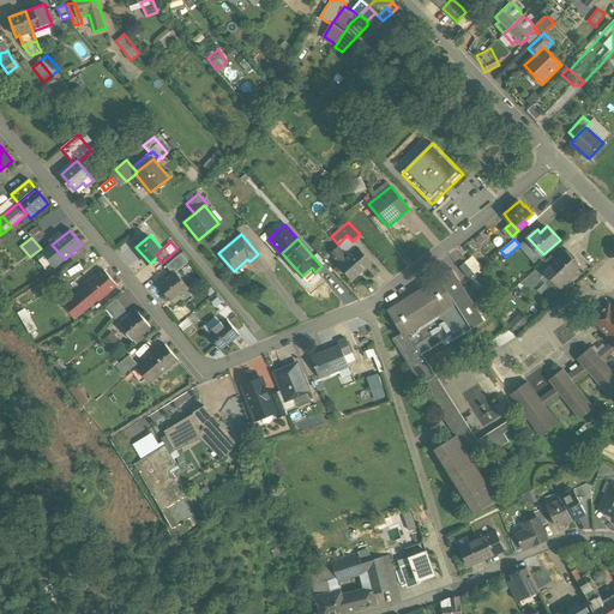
[(65,259),(52,245),(43,252),(52,264),(55,268),(65,259)]
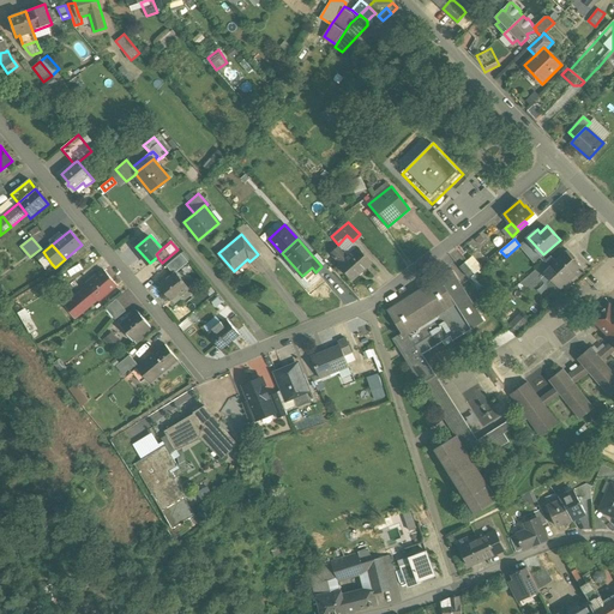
[(359,247),(349,256),(339,246),(332,253),(341,264),(339,265),(354,281),(373,263),(359,247)]
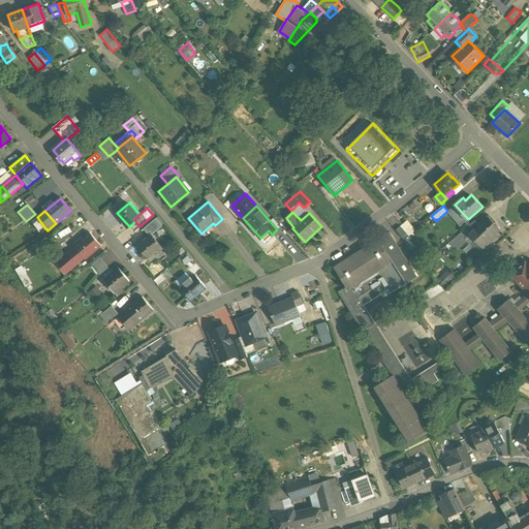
[(495,222),(489,216),(475,227),(488,241),(495,234),(500,228),(495,222)]
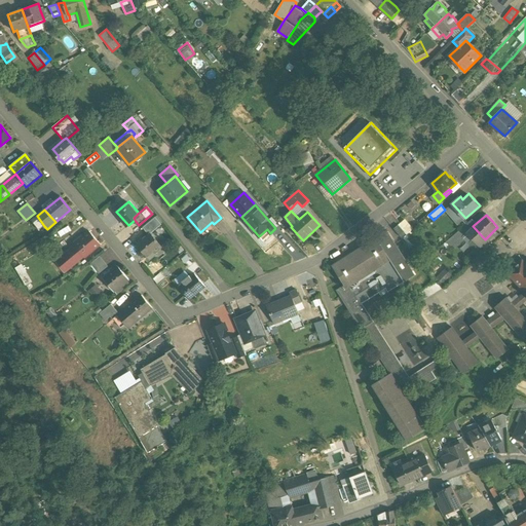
[(44,226),(37,216),(31,220),(39,230),(44,226)]
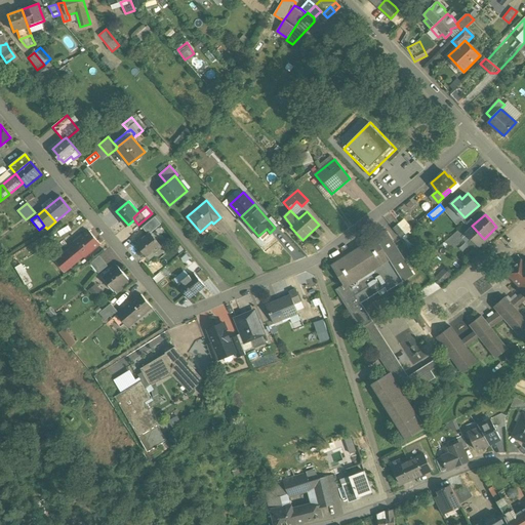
[(467,224),(458,231),(462,235),(467,232),(466,232),(470,228),(467,224)]
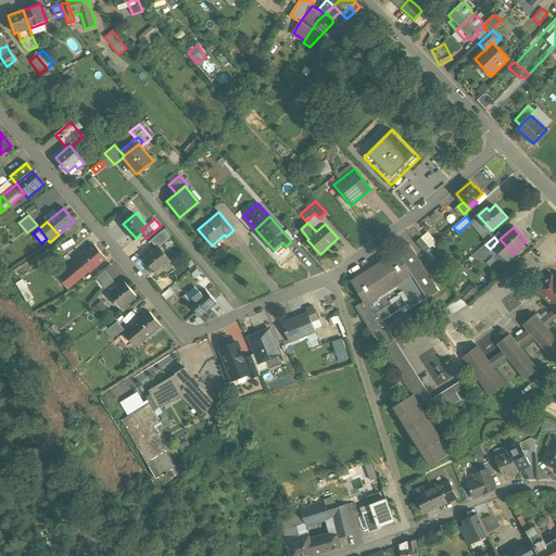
[(430,248),(421,238),(417,242),(425,252),(430,248)]
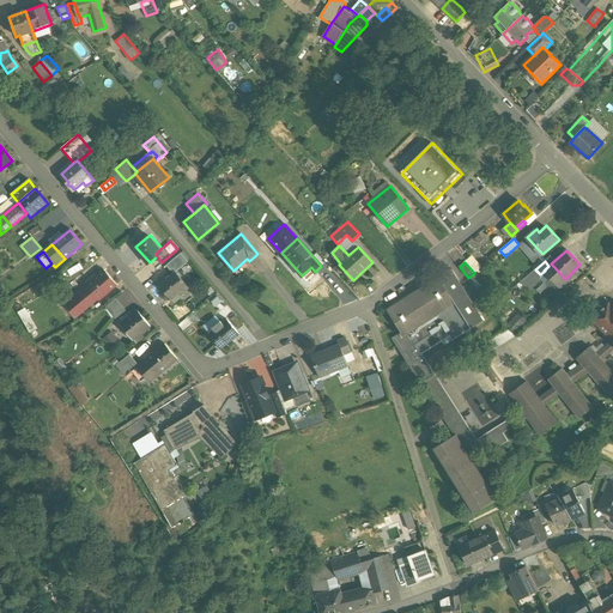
[(548,266),(544,271),(545,271),(560,289),(568,281),(565,279),(551,263),(548,266)]
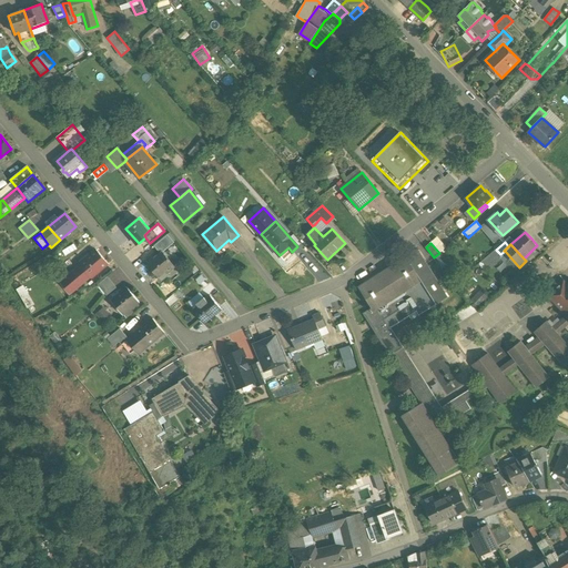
[(404,347),(391,327),(392,326),(392,327),(416,311),(419,315),(448,296),(417,250),(358,286),(372,307),(363,313),(386,348),(391,355),(404,347)]
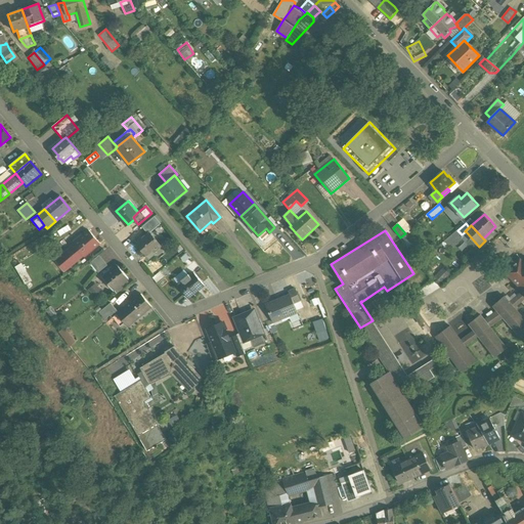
[(462,234),(457,230),(450,236),(456,244),(464,237),(462,234)]
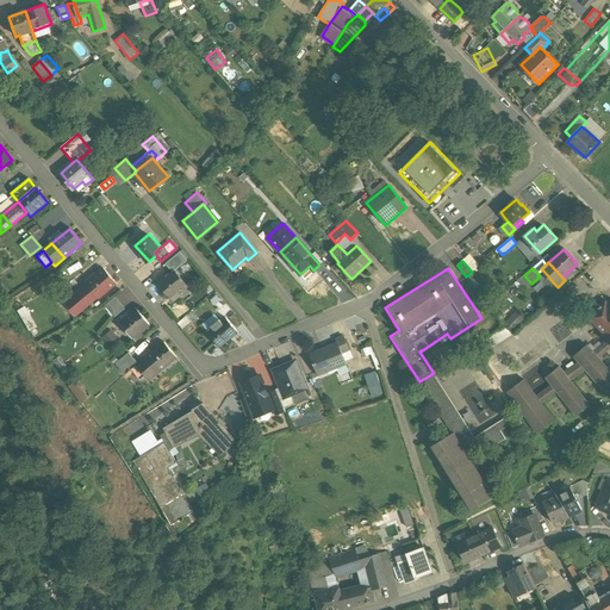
[(176,269),(160,282),(170,296),(178,290),(179,291),(188,284),(176,269)]
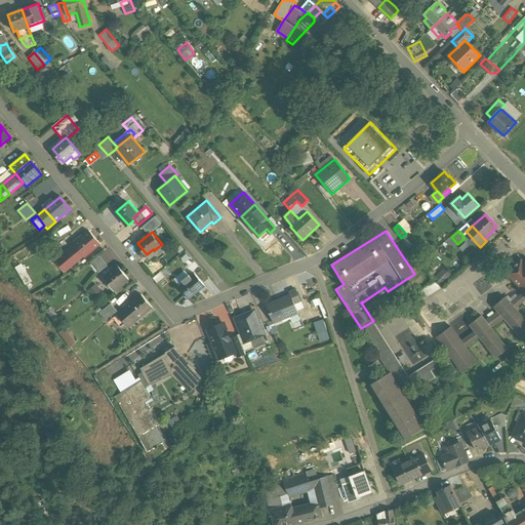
[(491,232),(484,239),(486,241),(494,234),(491,232)]
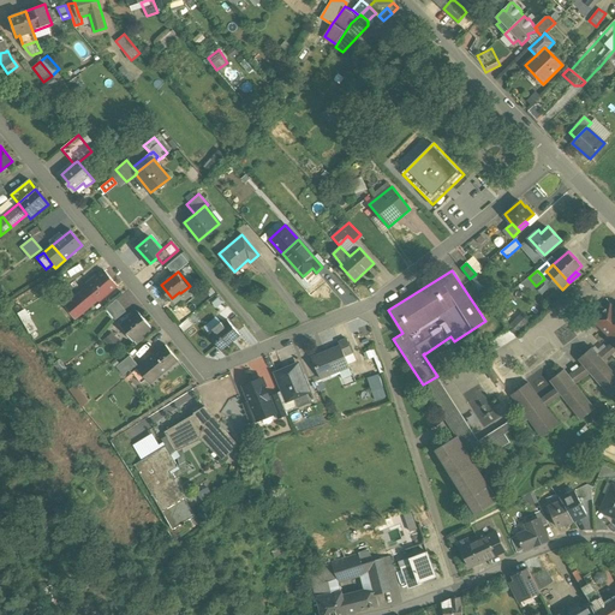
[(105,273),(87,287),(100,302),(117,287),(105,273)]
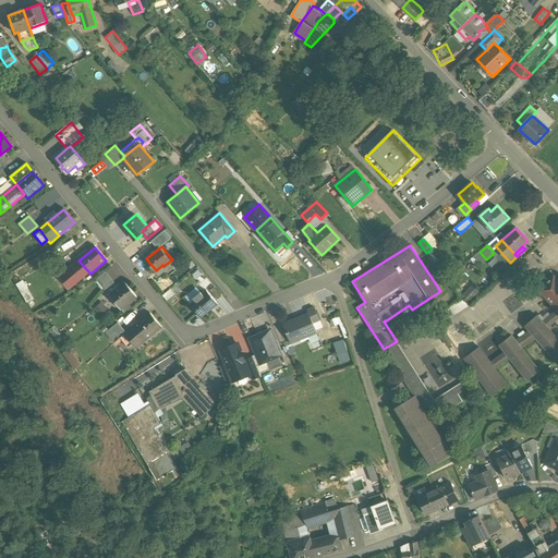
[(486,259),(480,252),(474,256),(482,264),(486,259)]
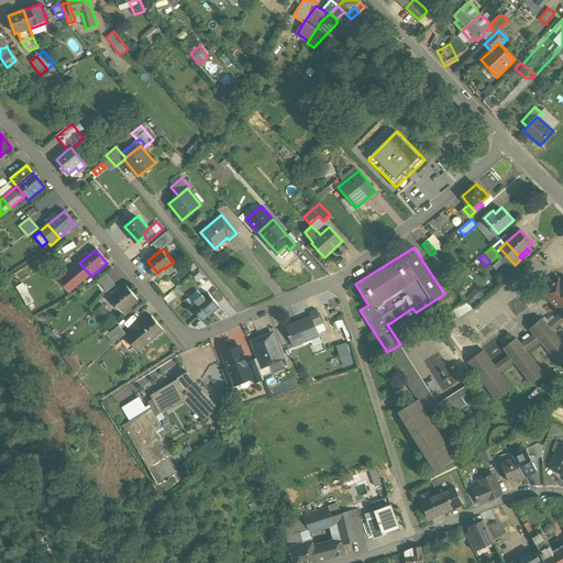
[(79,279),(72,269),(65,274),(74,285),(79,279)]
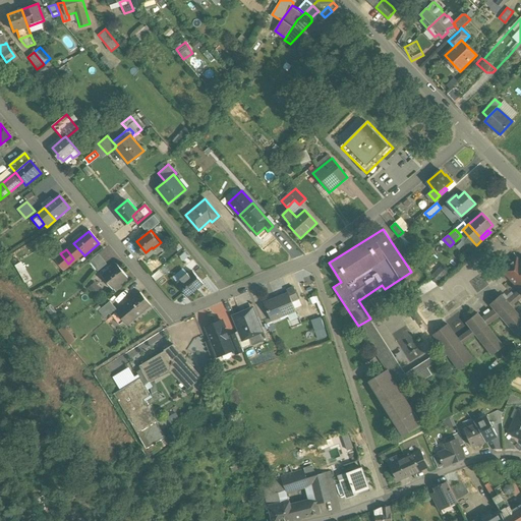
[(97,271),(107,264),(99,253),(89,261),(97,271)]
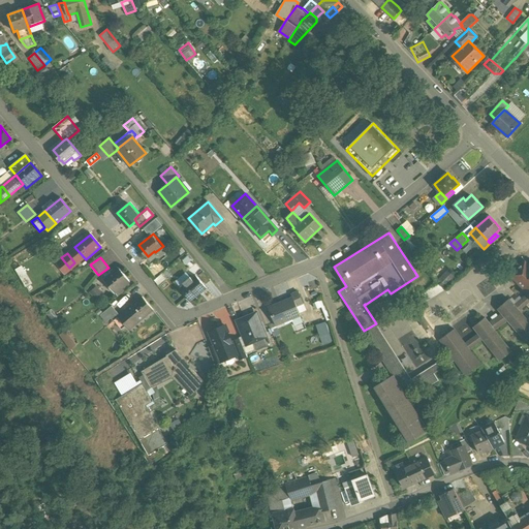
[(512,350),(495,329),(508,319),(527,340),(528,337),(528,319),(520,309),(528,302),(528,263),(526,260),(511,275),(527,291),(526,292),(528,294),(516,305),(509,298),(498,308),(502,313),(489,321),(486,316),(473,327),(478,333),(465,342),(469,348),(483,338),(500,360),(512,350)]
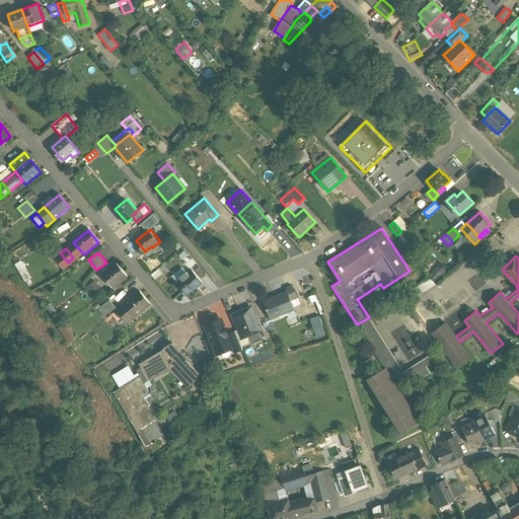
[(117,264),(101,276),(113,289),(127,277),(117,264)]
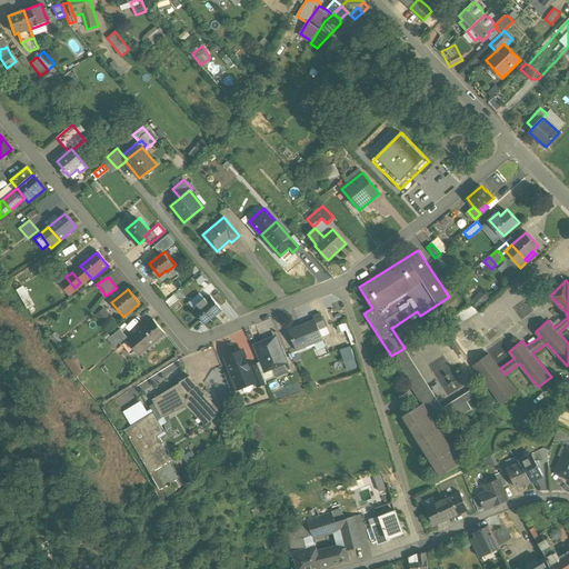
[(226,302),(218,292),(213,297),(221,307),(226,302)]
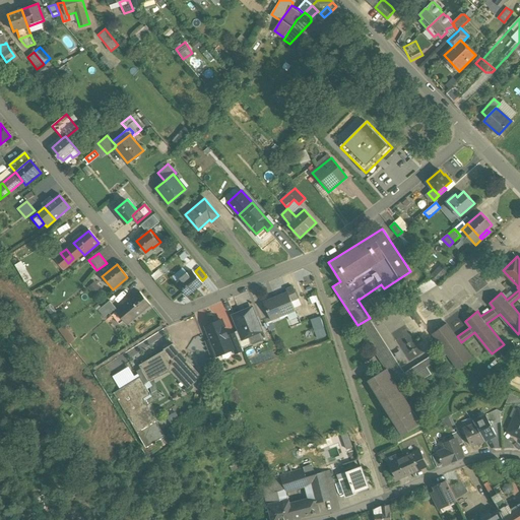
[(203,284),(192,271),(188,274),(187,273),(179,279),(181,280),(177,283),(187,297),(193,293),(194,294),(198,290),(197,288),(203,284)]
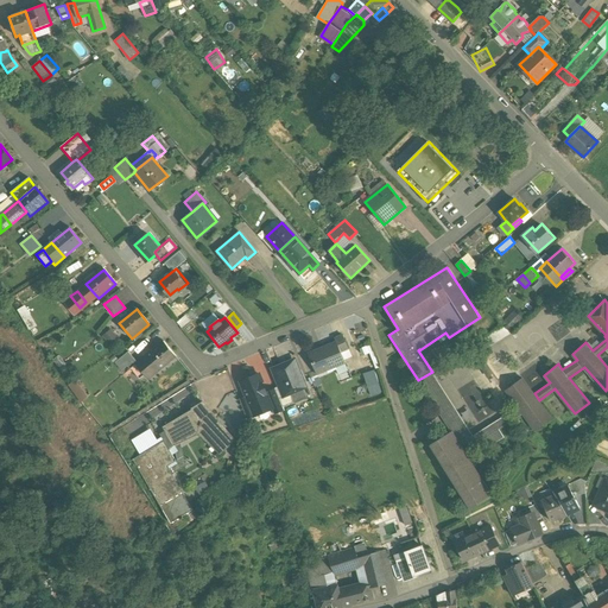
[(506,324),(476,342),(482,352),(513,333),(506,324)]
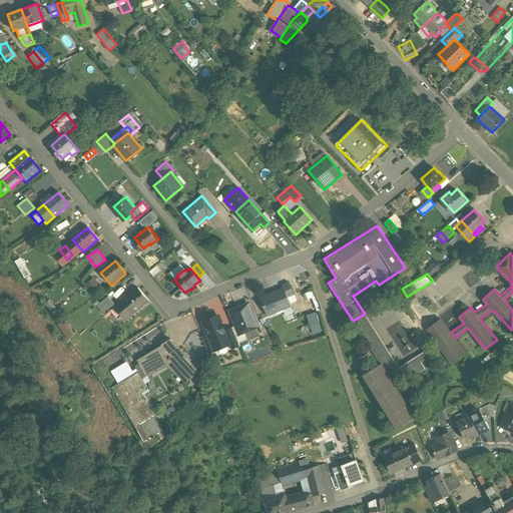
[(100,288),(92,279),(87,284),(95,293),(100,288)]
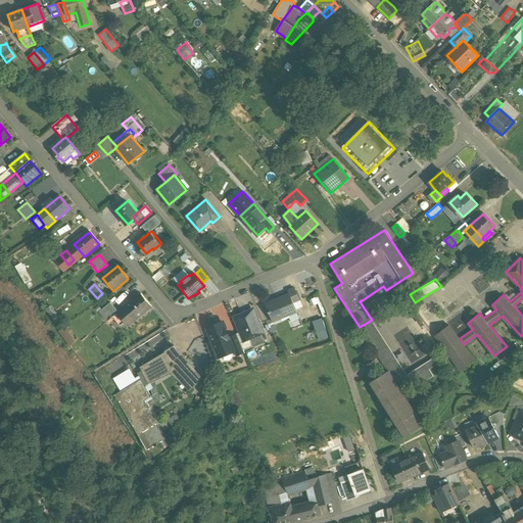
[(295,288),(288,291),(289,293),(293,303),(300,300),(295,288)]
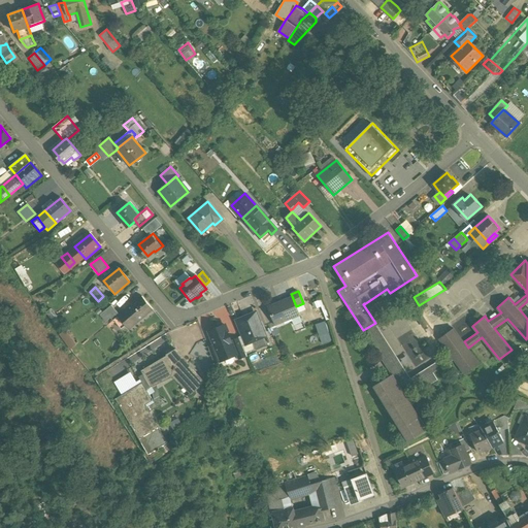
[(292,296),(268,306),(275,325),(300,315),(296,306),(292,296)]
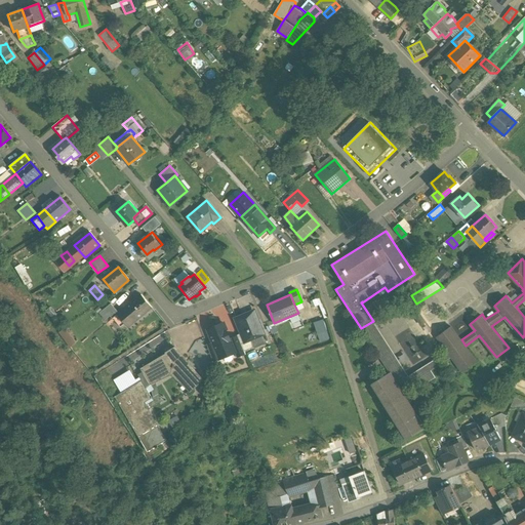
[(140,295),(113,319),(120,328),(126,324),(129,327),(152,308),(140,295)]
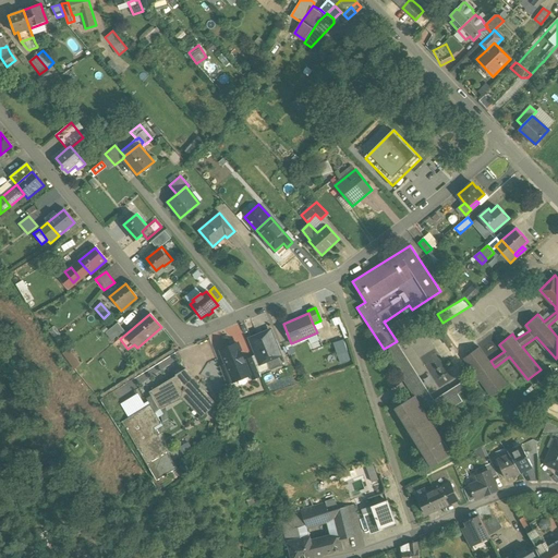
[(118,324),(106,334),(112,341),(123,331),(118,324)]
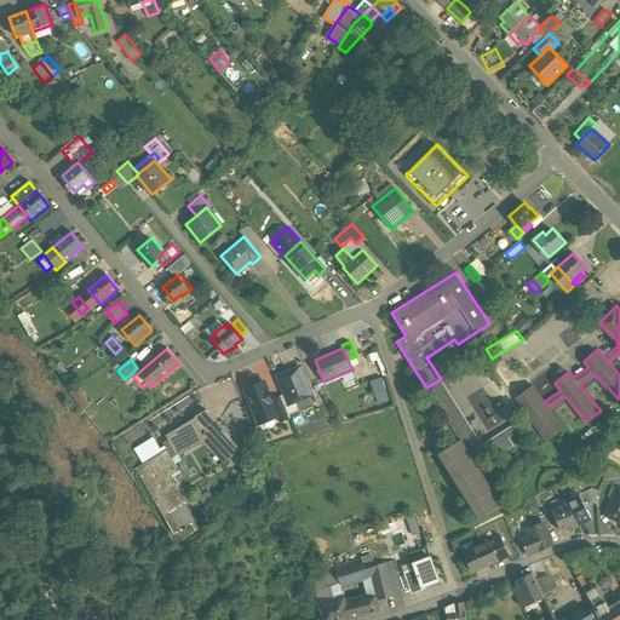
[(298,367),(276,375),(288,405),(313,395),(309,384),(306,385),(298,367)]
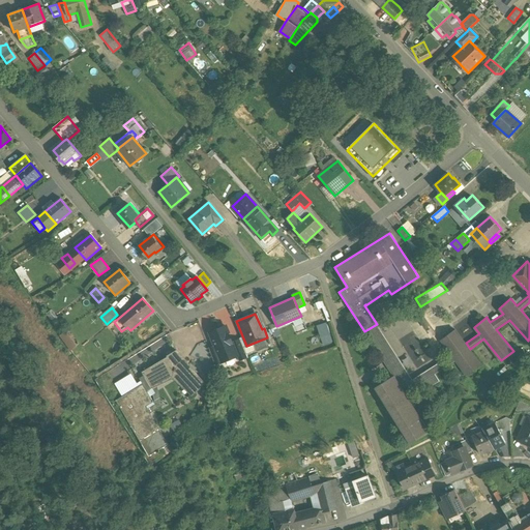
[(321,344),(331,342),(327,322),(317,324),(321,344)]
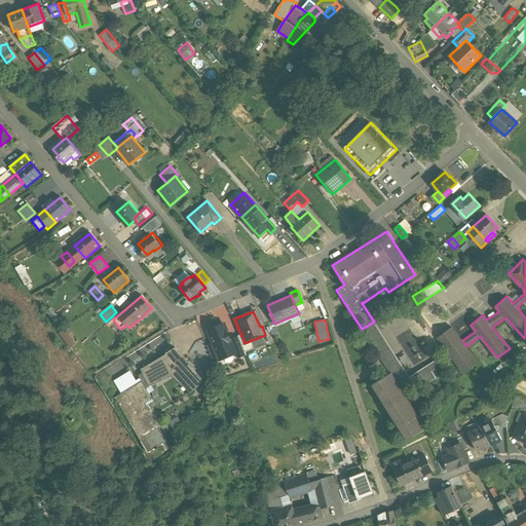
[(409,376),(374,322),(362,329),(391,373),(399,382),(409,376)]
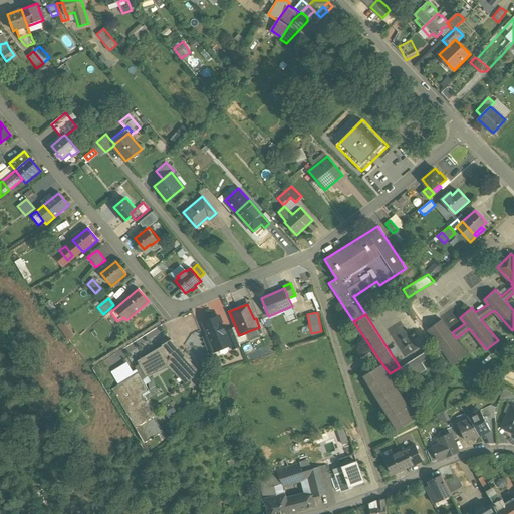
[(202,337),(209,353),(230,344),(232,349),(240,346),(233,328),(225,331),(219,316),(204,322),(209,334),(202,337)]
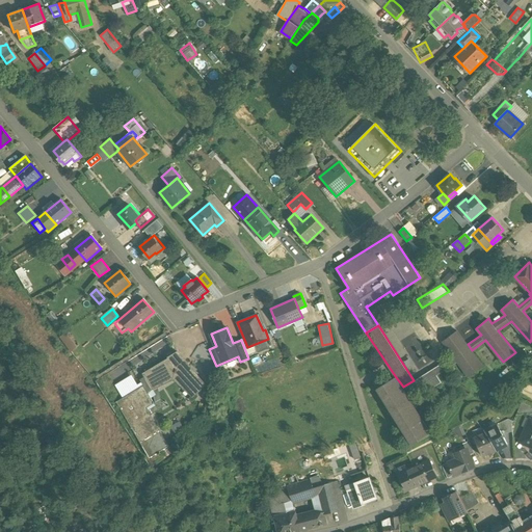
[(468,344),(457,329),(443,340),(453,354),(457,361),(469,375),(483,365),(472,350),(468,344)]
